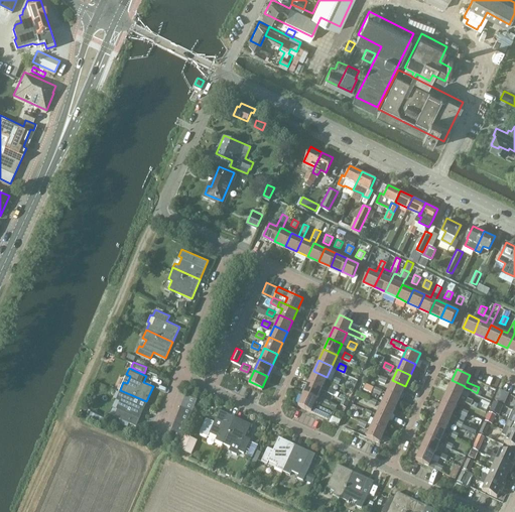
[(327,377),(313,371),(308,382),(322,388),(327,390),(327,391),(334,394),(336,388),(325,383),(327,377)]
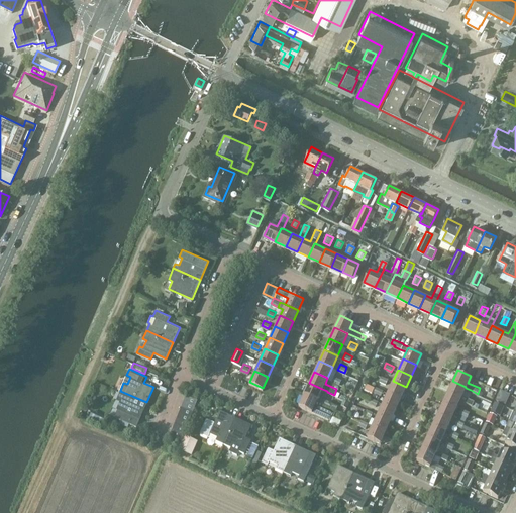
[(381,374),(381,375),(379,380),(386,383),(388,377),(381,374)]
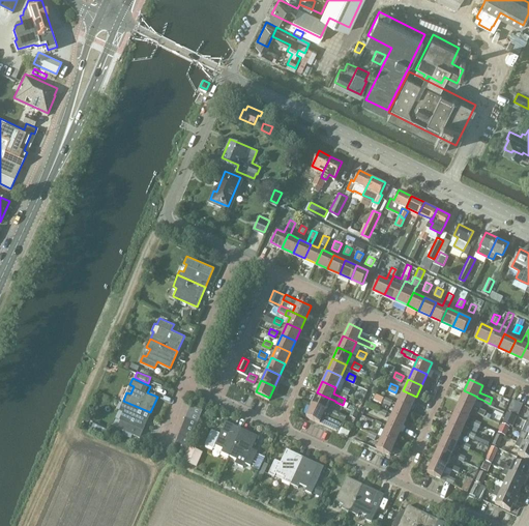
[(344,384),(341,389),(348,393),(351,387),(344,384)]
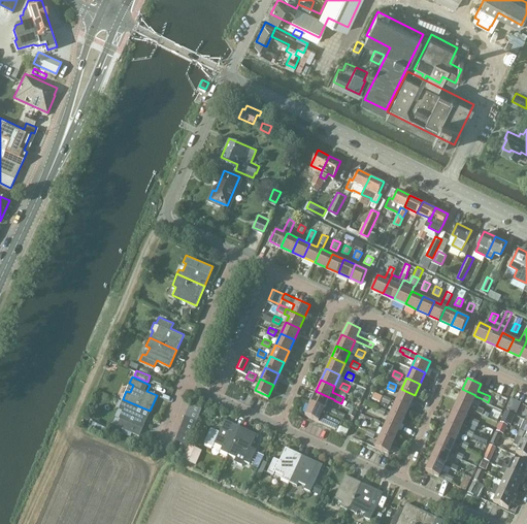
[(401,389),(396,400),(409,406),(415,395),(401,389)]
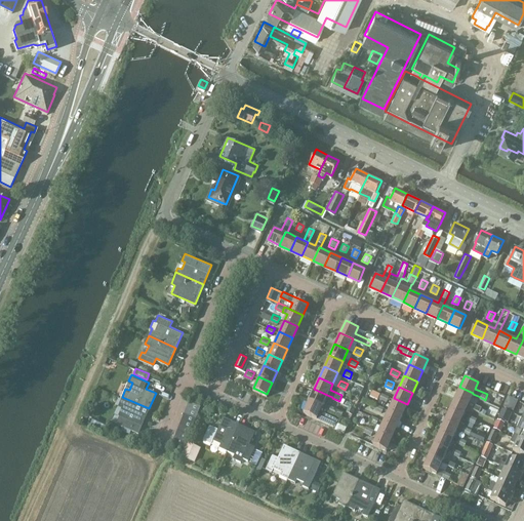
[(459,387),(454,398),(468,404),(473,407),(480,410),(482,405),(470,400),(473,394),(473,393),(459,387)]
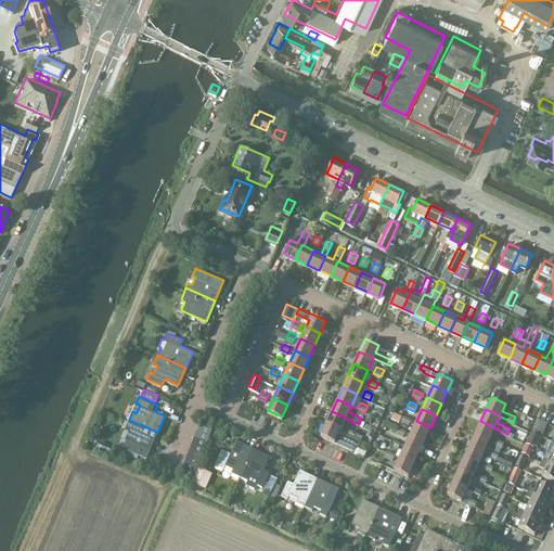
[(327,422),(342,428),(346,418),(332,411),(327,422)]
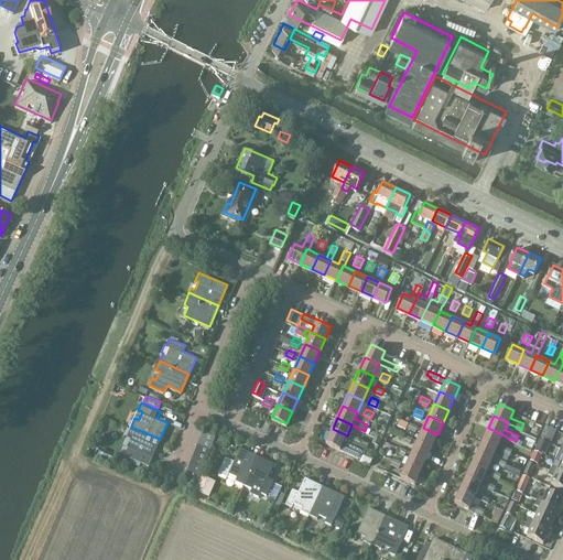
[(415,430),(418,424),(410,420),(408,427),(415,430)]
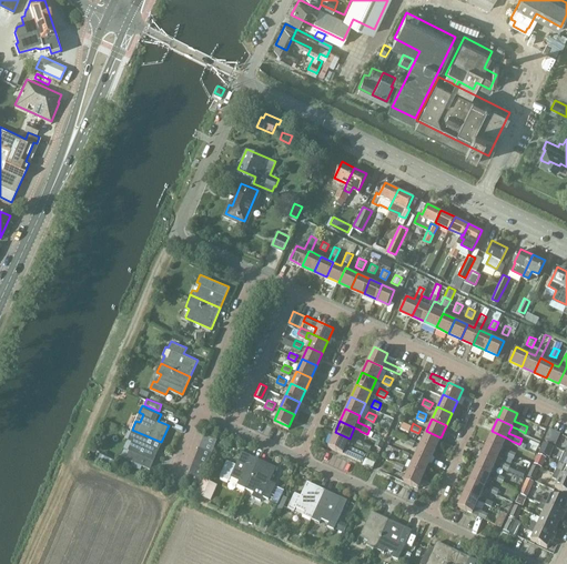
[(550,426),(545,437),(550,440),(555,429),(550,426)]
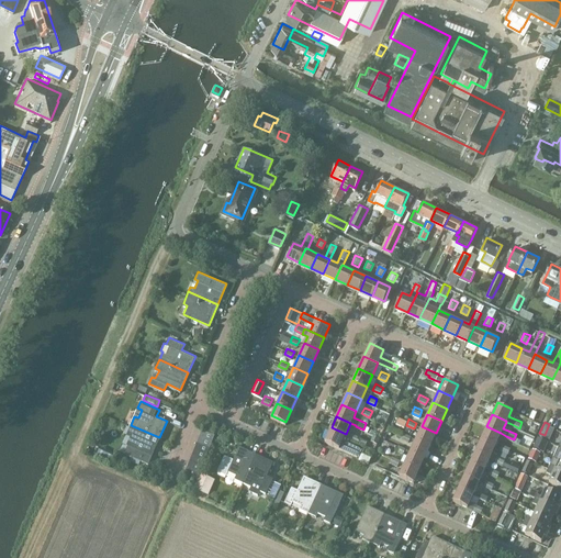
[(148,462),(159,437),(131,425),(126,433),(131,435),(126,444),(128,444),(124,452),(148,462)]
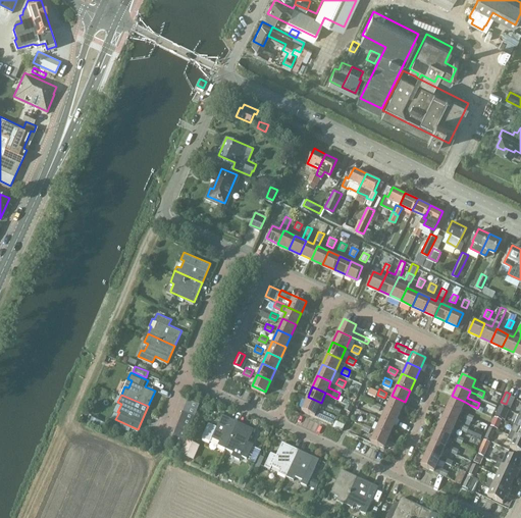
[(400,413),(405,402),(392,396),(386,407),(400,413)]
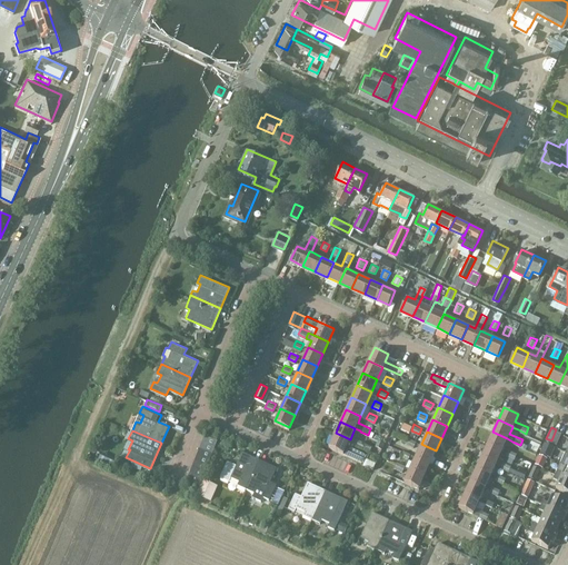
[(501,450),(507,438),(492,432),(487,444),(501,450)]
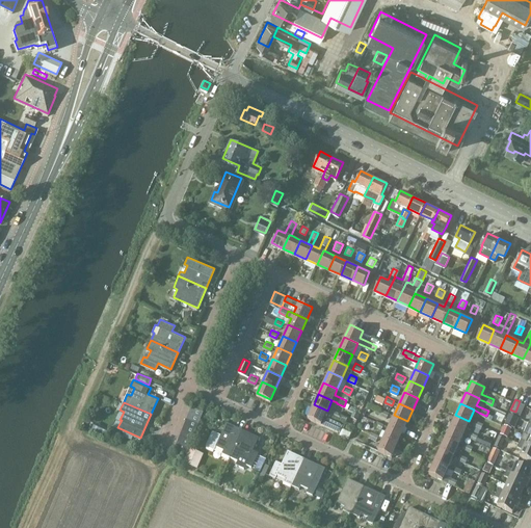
[(191,404),(189,411),(203,416),(205,411),(191,404)]
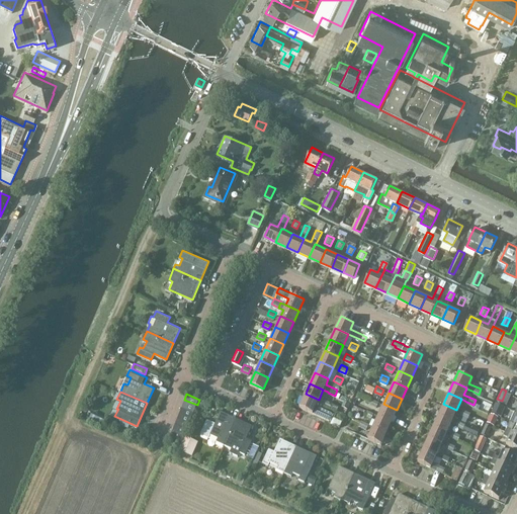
[(320,405),(321,402),(319,400),(306,394),(300,405),(314,411),(329,419),(333,411),(320,405)]
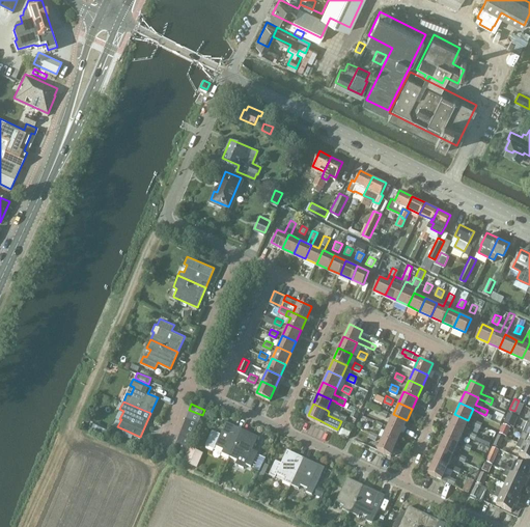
[(382,407),(379,413),(386,416),(388,410),(382,407)]
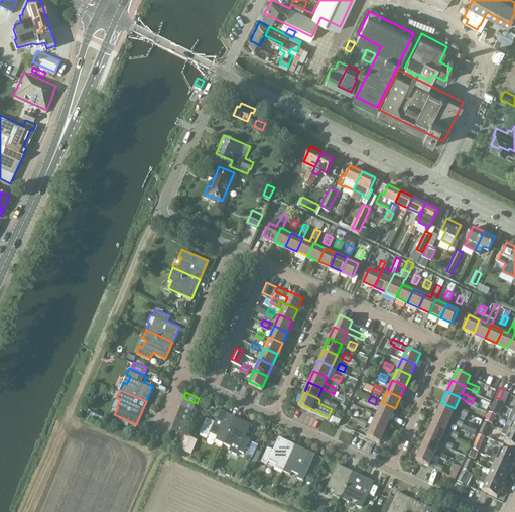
[(325,396),(322,401),(329,405),(332,399),(325,396)]
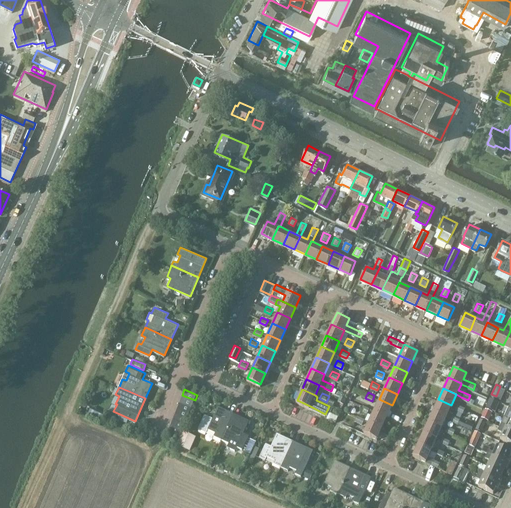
[(182,395),(180,400),(193,406),(195,400),(182,395)]
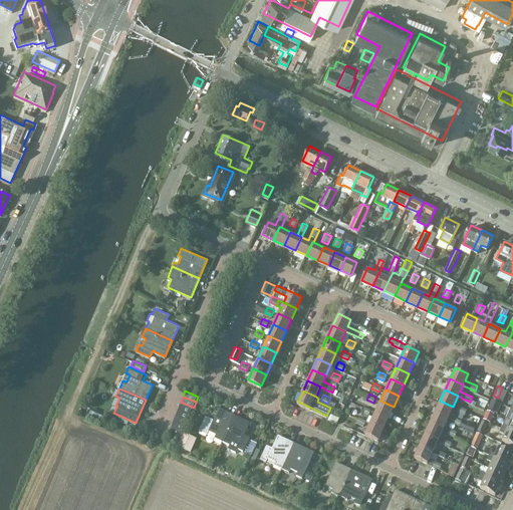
[(492,398),(488,407),(493,409),(497,400),(492,398)]
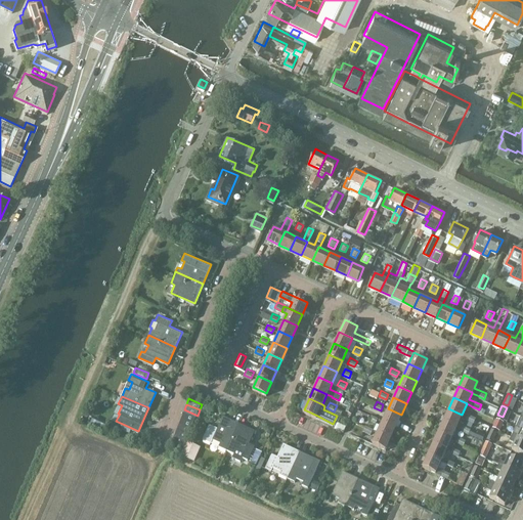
[(388,408),(383,420),(396,426),(401,415),(388,408)]
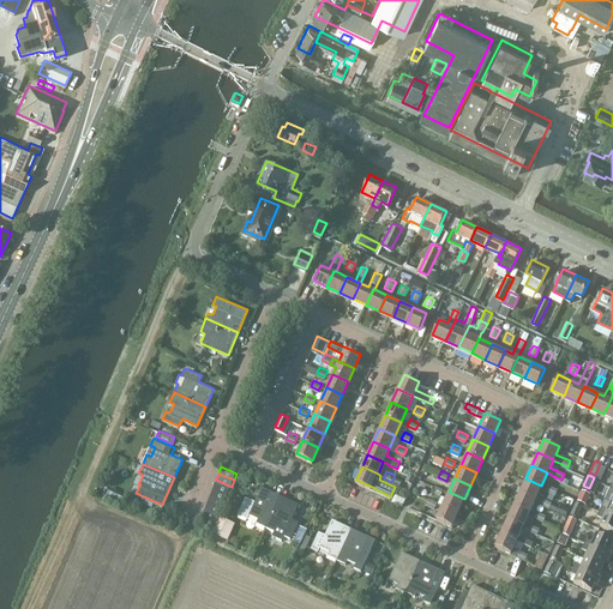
[(535,499),(541,486),(526,478),(520,492),(535,499)]
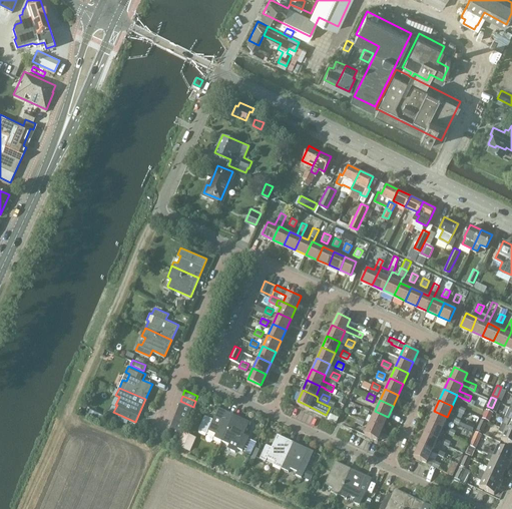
[(190,412),(193,407),(180,401),(178,407),(190,412)]
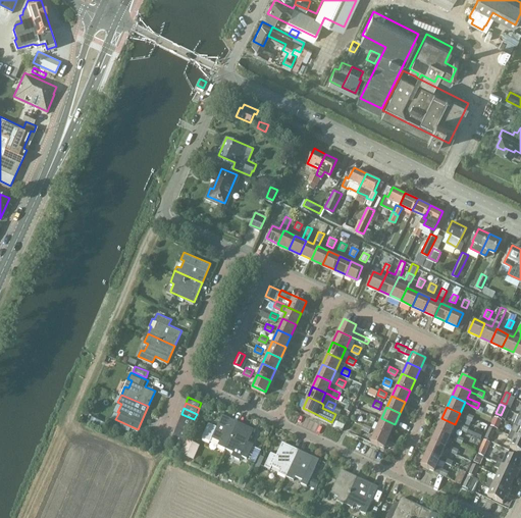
[(370,411),(367,416),(374,420),(377,414),(370,411)]
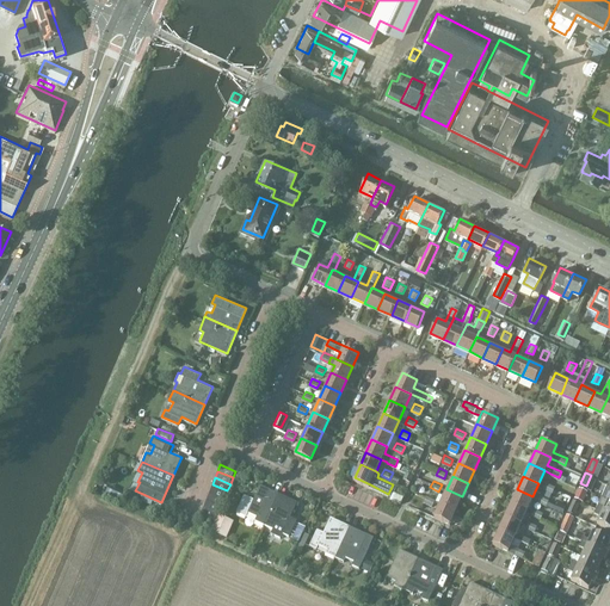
[(548,481),(544,487),(553,490),(555,484),(548,481)]
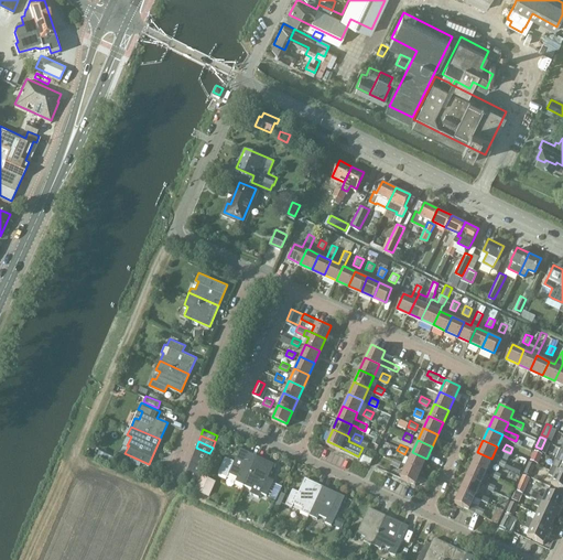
[(226,455),(218,471),(228,475),(229,472),(238,475),(236,480),(245,483),(258,454),(240,445),(235,460),(226,455)]
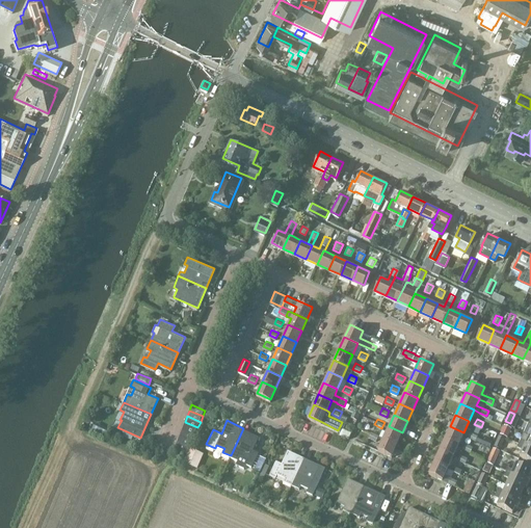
[(185,422),(182,428),(195,433),(197,427),(185,422)]
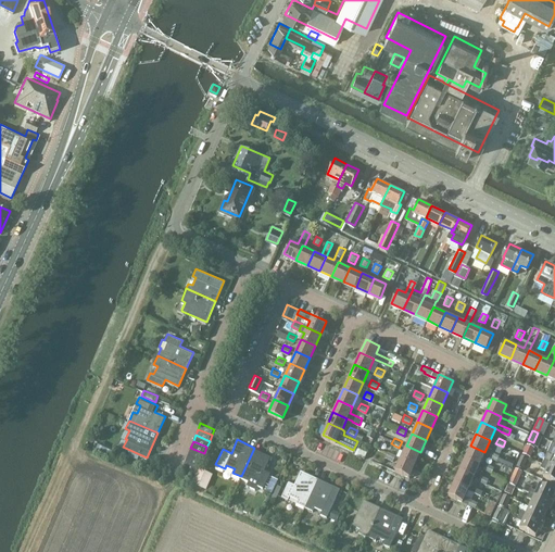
[(527,441),(524,449),(531,452),(534,444),(527,441)]
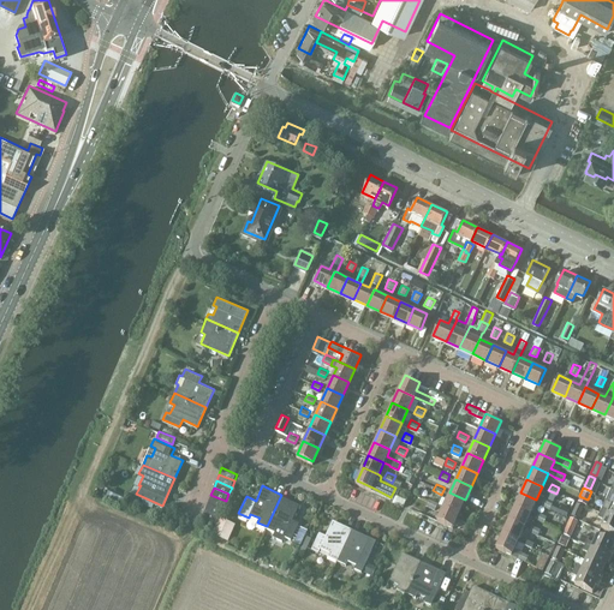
[(115,490),(112,500),(120,503),(125,495),(115,490)]
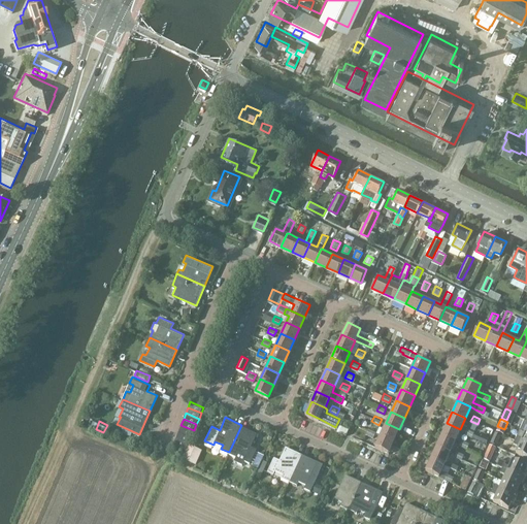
[(386,423),(381,434),(394,440),(399,429),(386,423)]
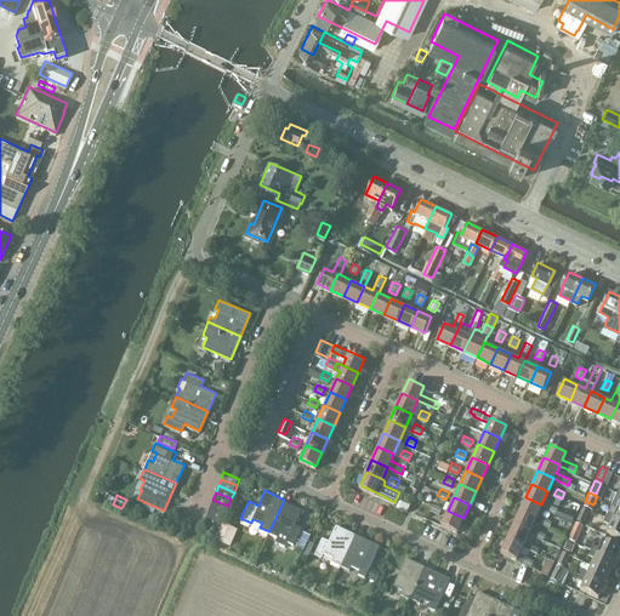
[(525,497),(519,511),(535,518),(541,505),(525,497)]
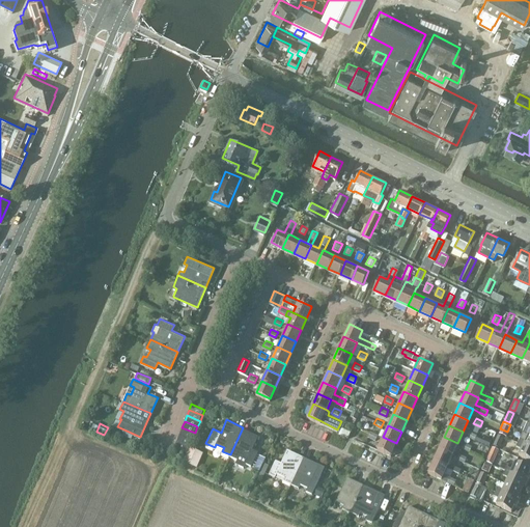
[(193,439),(195,433),(182,427),(179,433),(193,439)]
